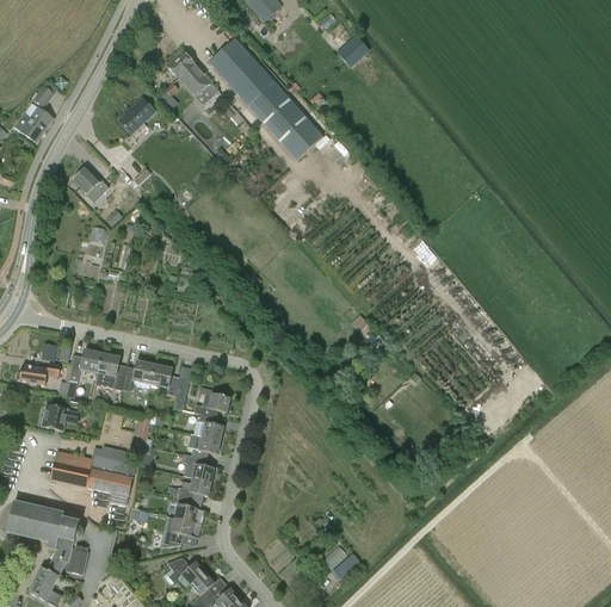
[(246,0),(264,22),(282,4),(278,0),(246,0)]
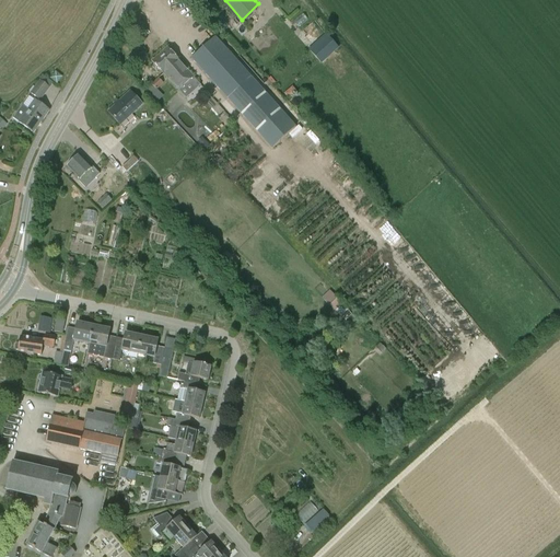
[(336,44),(326,32),(307,49),(317,60),(336,44)]
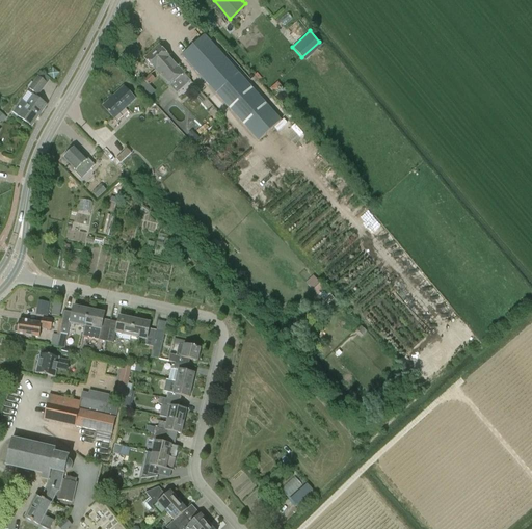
[(205,32),(181,53),(258,138),(282,117),(205,32)]
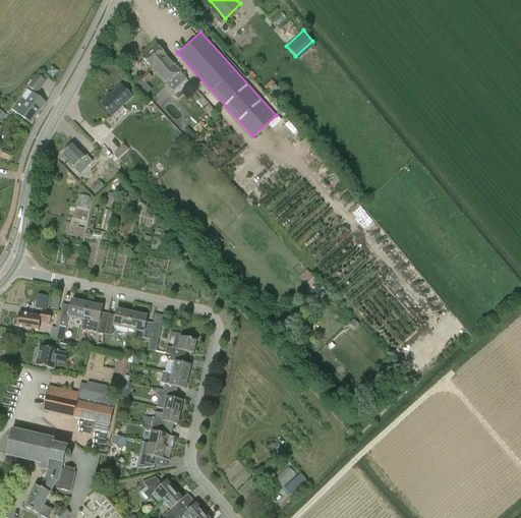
[(141,55),(167,81),(180,68),(155,42),(141,55)]
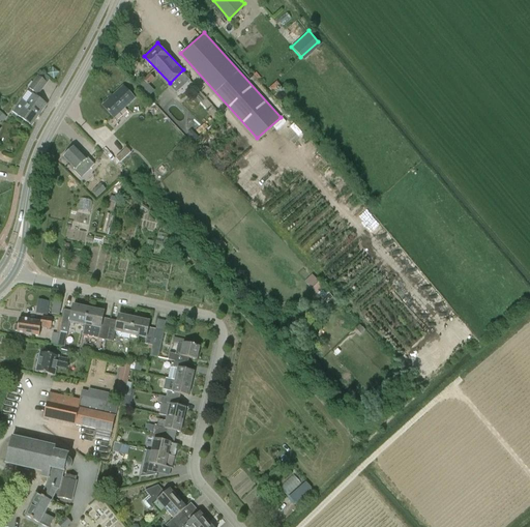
[(149,71),(144,76),(148,81),(153,77),(149,71)]
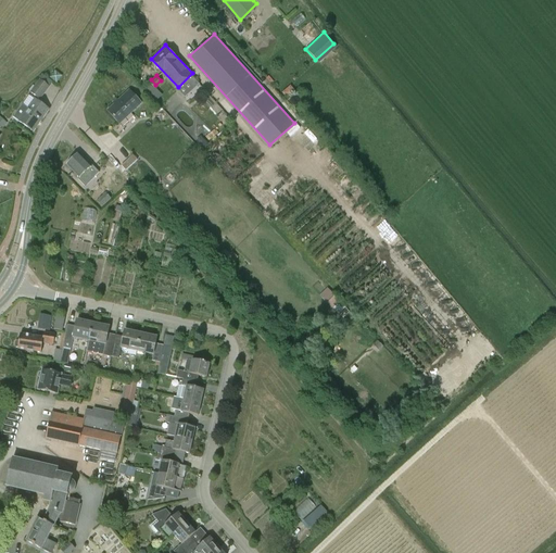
[(50,84),(40,77),(30,90),(40,97),(50,84)]
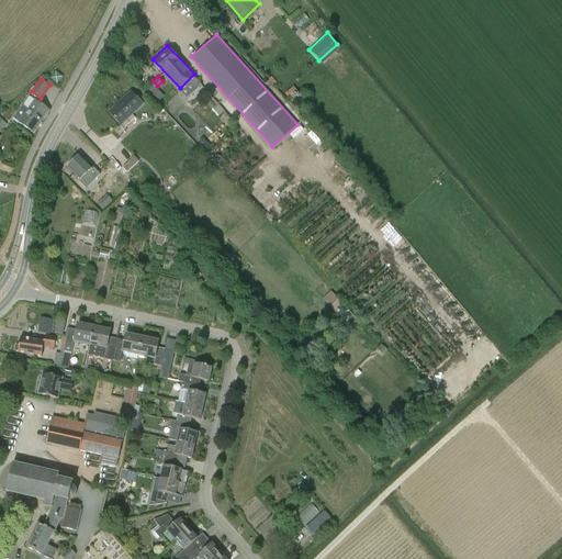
[(131,89),(109,110),(121,122),(143,102),(131,89)]
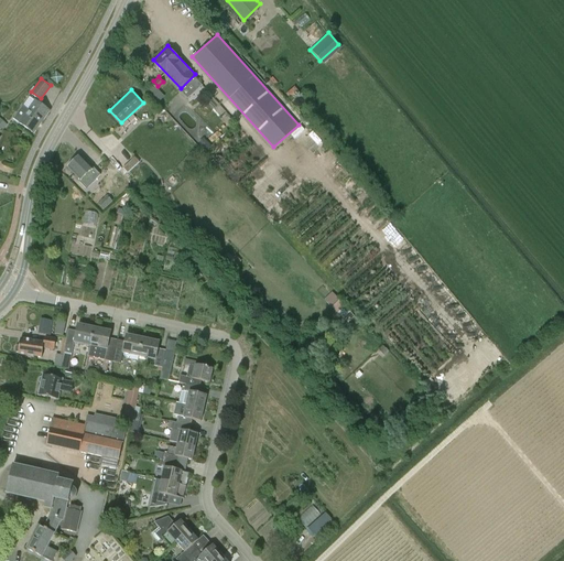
[(13,116),(19,120),(33,130),(49,108),(35,98),(29,107),(23,103),(13,116)]
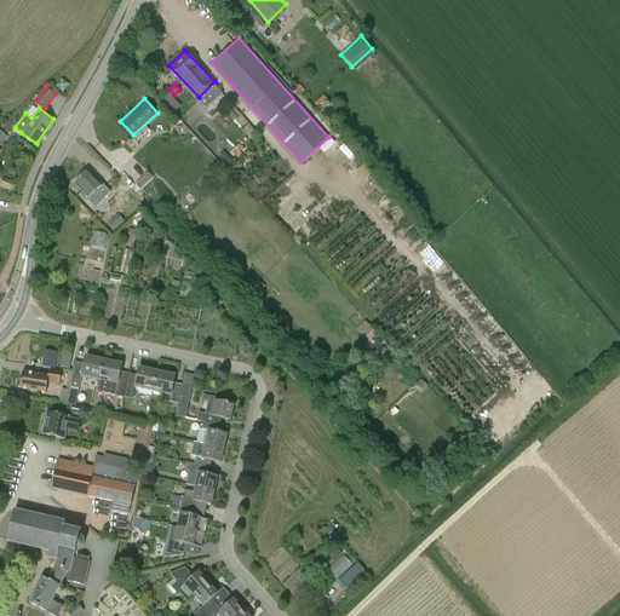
[(109,191),(102,184),(87,168),(75,180),(90,196),(96,190),(102,197),(109,191)]
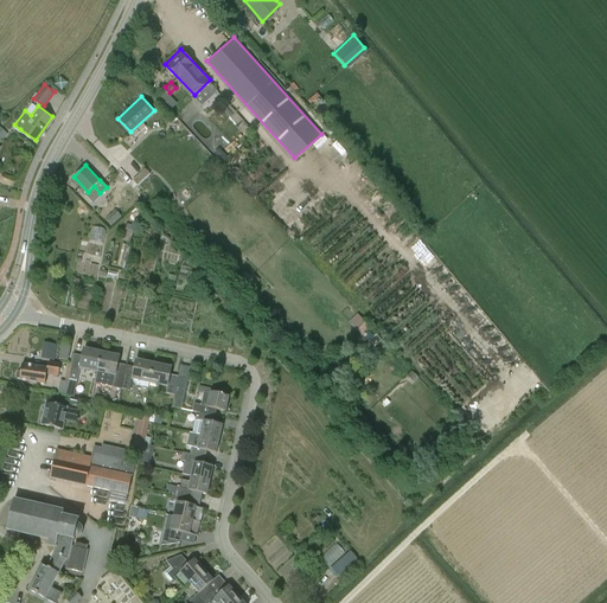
[(133,178),(138,184),(149,172),(145,166),(133,178)]
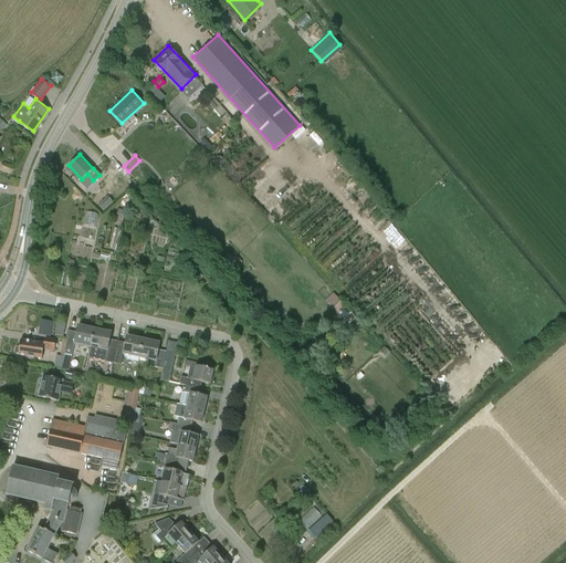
[(109,191),(107,189),(109,187),(102,178),(96,185),(103,193),(96,199),(104,208),(113,199),(107,194),(109,191)]
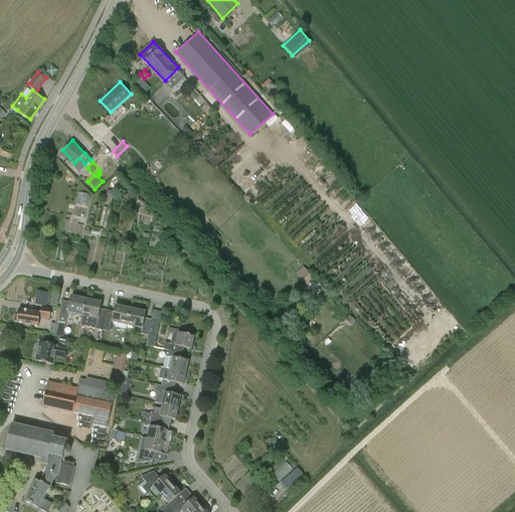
[(88,202),(91,191),(78,188),(75,199),(88,202)]
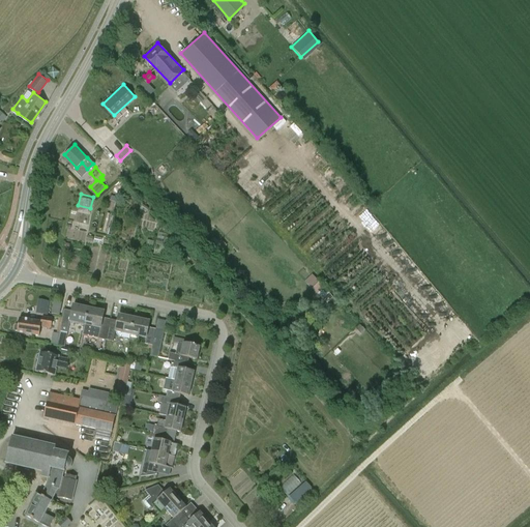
[(218,251),(224,245),(218,239),(213,245),(218,251)]
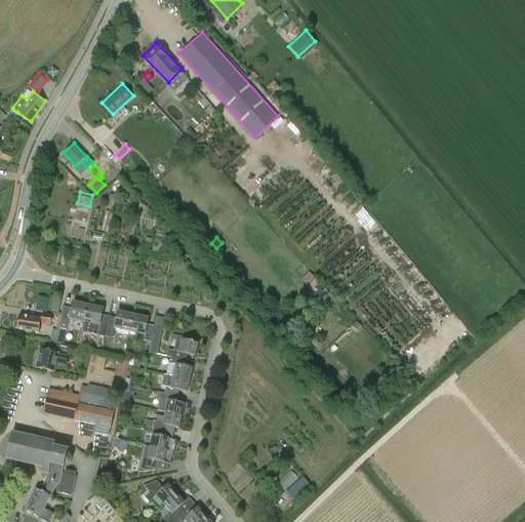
[(314,274),(307,281),(314,288),(321,281),(314,274)]
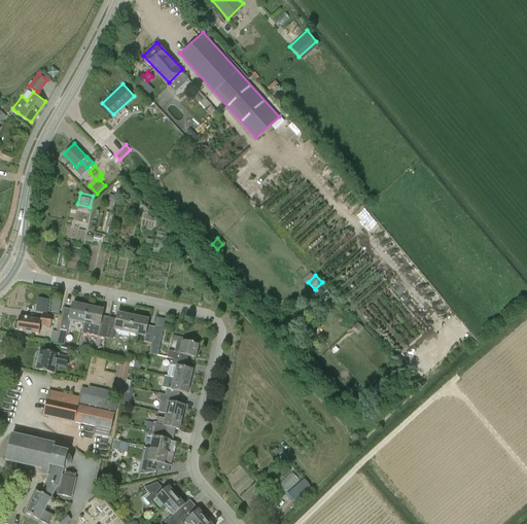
[(54,297),(50,309),(59,311),(62,298),(54,297)]
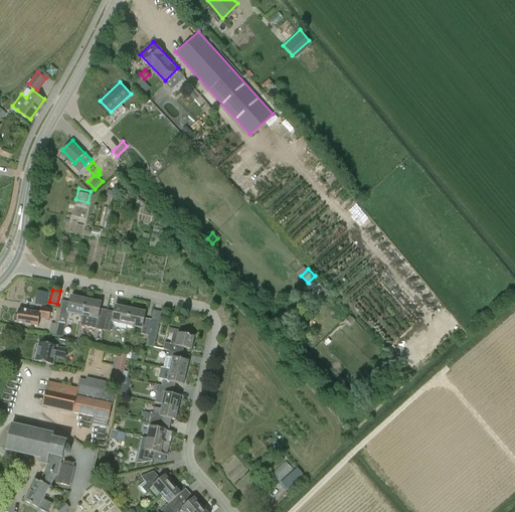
[(62,303),(58,319),(65,321),(67,311),(82,314),(87,298),(71,294),(68,304),(62,303)]
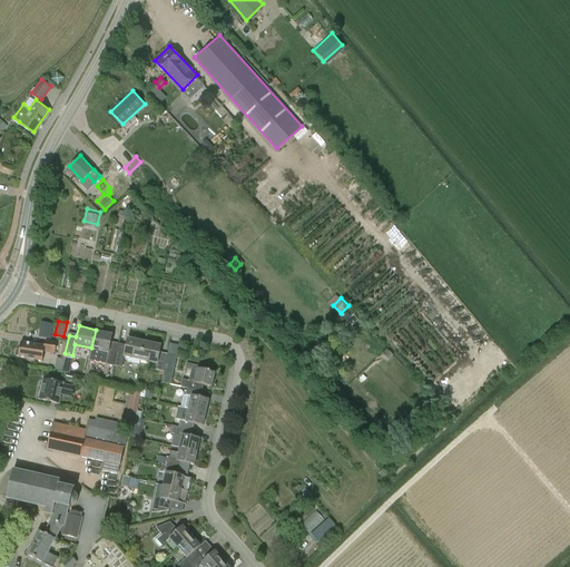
[(106,361),(114,363),(118,346),(109,344),(112,333),(96,330),(91,348),(108,351),(106,361)]
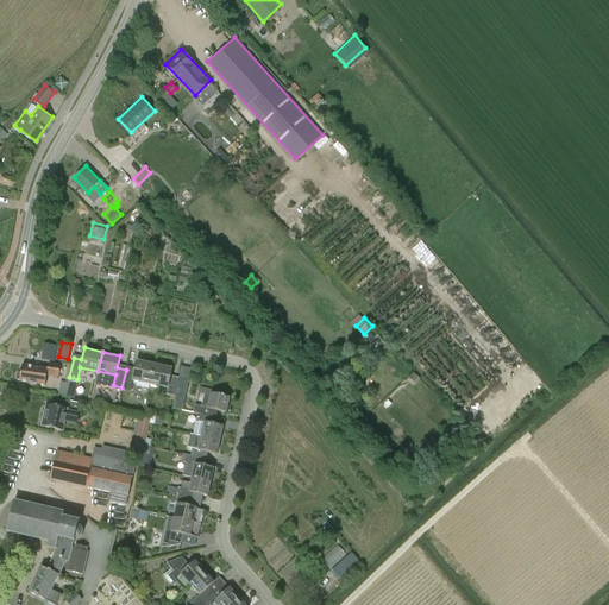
[(132,379),(150,383),(155,364),(137,359),(136,367),(135,371),(126,370),(121,388),(130,390),(131,385),(132,379)]
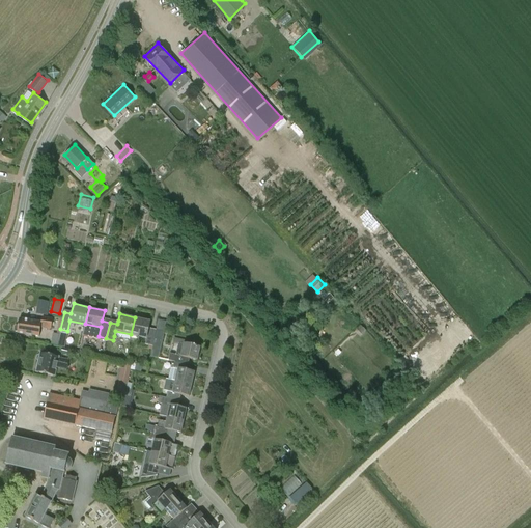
[(17,329),(17,331),(39,334),(40,325),(51,327),(53,316),(43,314),(42,320),(19,316),(18,324),(17,323),(15,324),(15,328),(16,329),(17,329)]
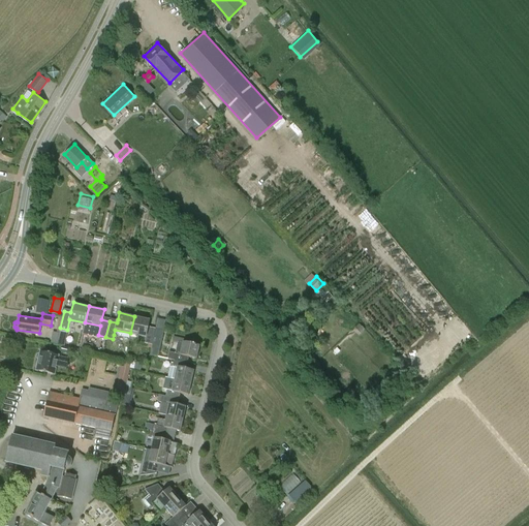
[(145,341),(152,343),(155,331),(147,329),(150,319),(134,316),(130,333),(146,336),(145,341)]
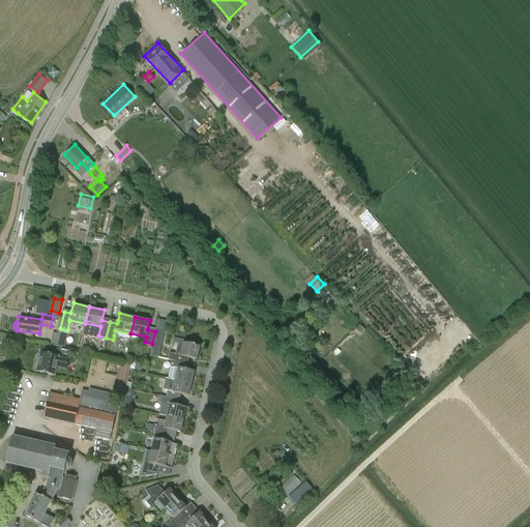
[(315,326),(311,322),(303,323),(301,330),(306,334),(314,332),(315,326)]
